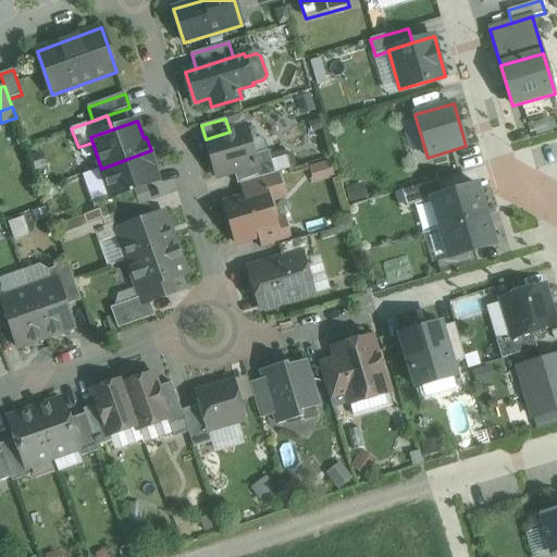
[(230,132),(206,139),(217,177),(235,172),(259,165),(256,155),(252,144),(256,138),(254,133),(248,130),(247,126),(230,132)]
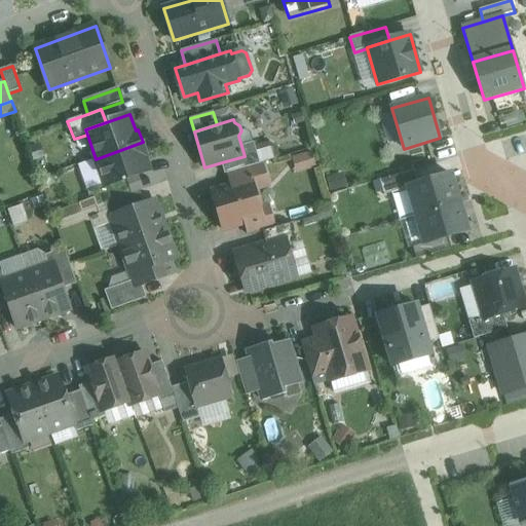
[(143,142),(96,159),(105,184),(106,187),(127,180),(150,171),(145,156),(147,155),(143,142)]
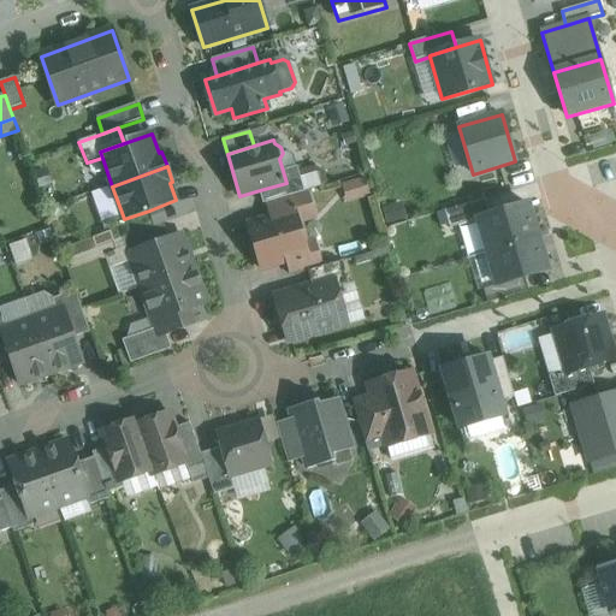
[(297,167),(283,171),(286,183),(260,190),(264,205),(268,203),(306,193),(301,178),(297,167)]
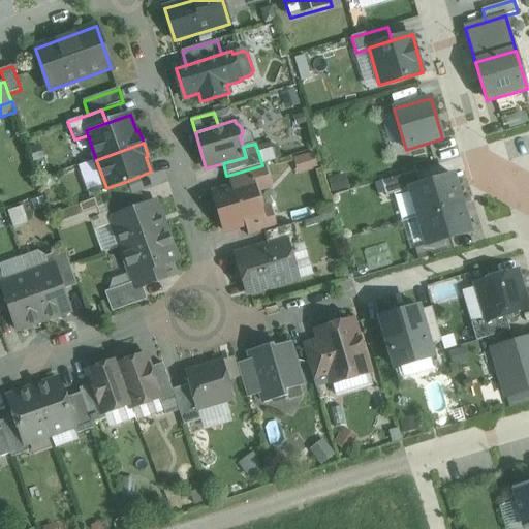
[(258,153),(262,165),(263,164),(276,161),(273,149),(258,153)]
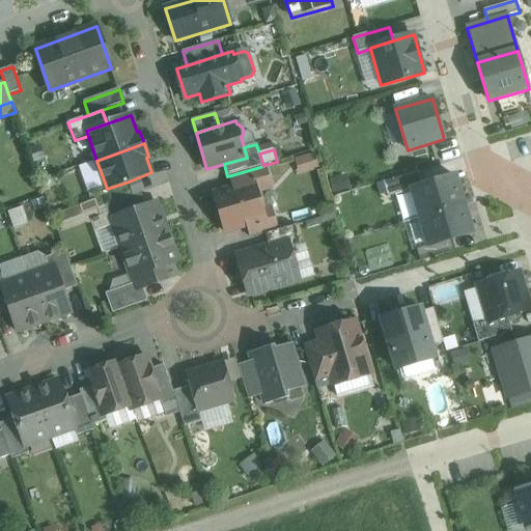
[(296,160),(300,174),(319,169),(315,154),(296,160)]
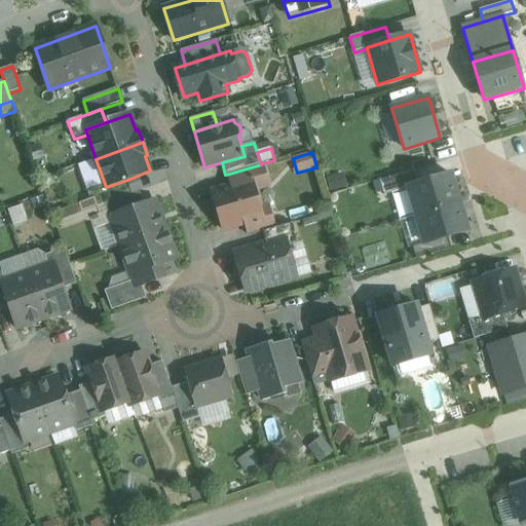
[(261,164),(229,174),(232,186),(253,180),(255,189),(268,185),(262,163),(261,164)]
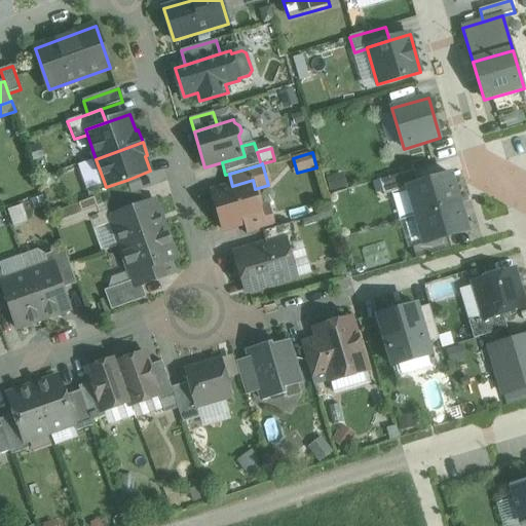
[(419,184),(415,170),(380,180),(384,195),(408,189),(407,187),(419,184)]
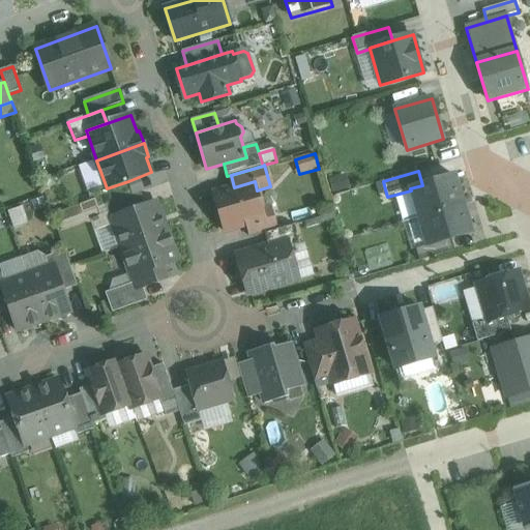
[(411,190),(419,218),(463,205),(454,176),(422,185),(410,188),(411,190)]
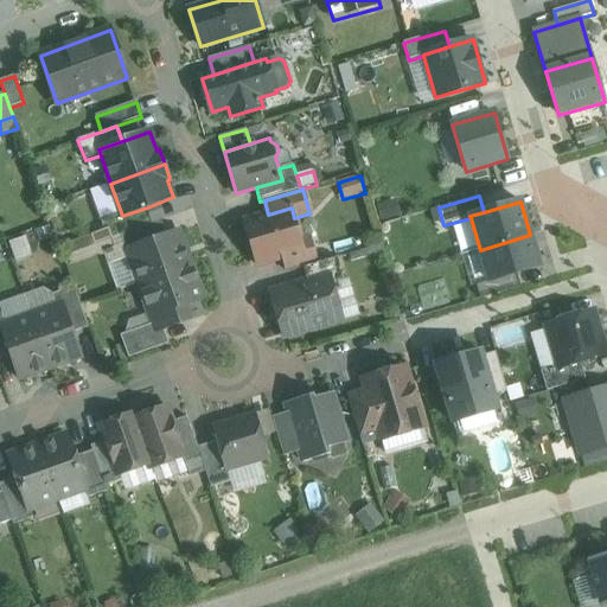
[(147,208),(122,216),(121,212),(106,218),(109,229),(113,238),(113,240),(121,236),(121,235),(153,224),(153,223),(147,208)]
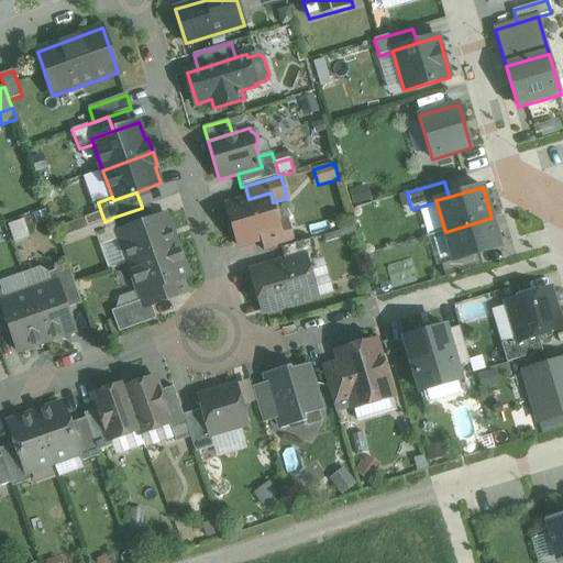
[(249,199),(227,206),(239,246),(263,240),(283,233),(282,232),(273,202),(271,192),(249,199)]
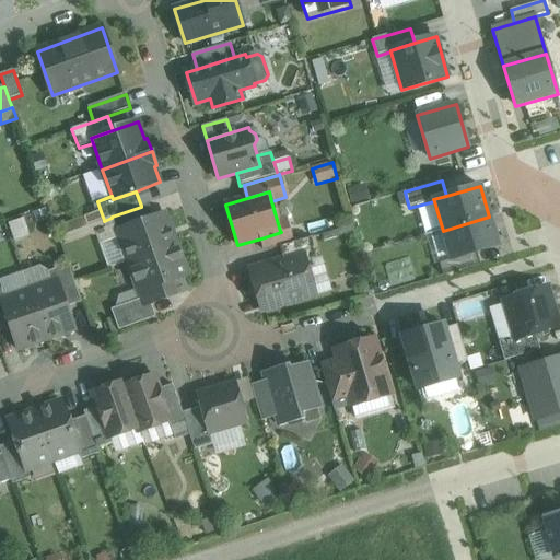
[(141,207),(112,217),(112,218),(117,232),(154,218),(149,203),(141,206),(141,207)]
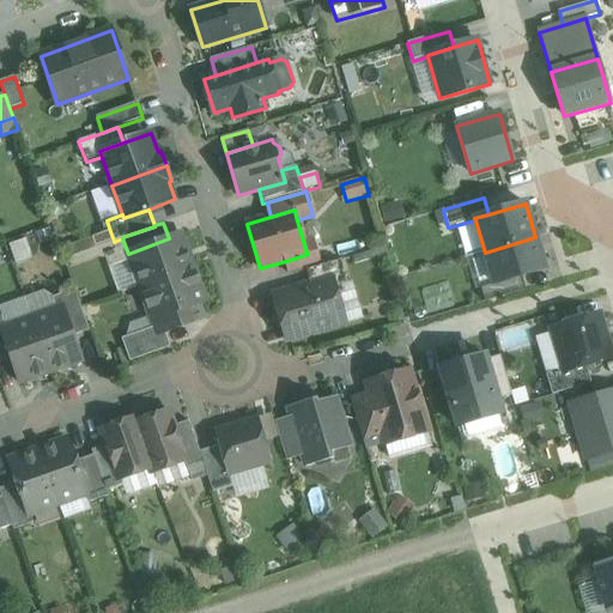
[(110,231),(96,236),(99,246),(114,241),(110,231)]
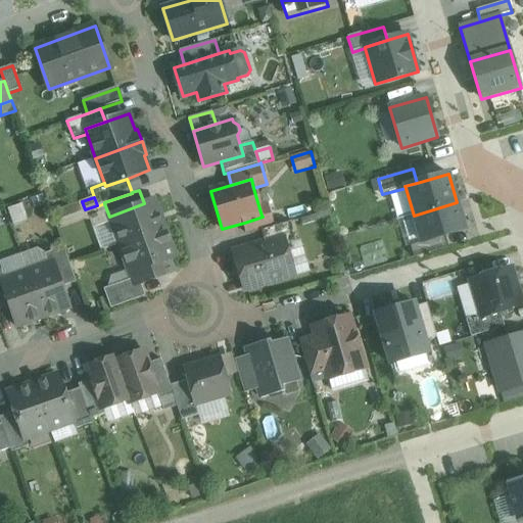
[(144,203),(109,217),(120,245),(165,229),(155,200),(144,203)]
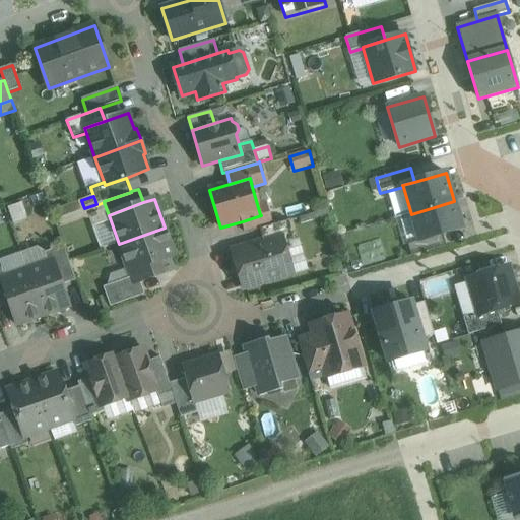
[(462,229),(454,201),(411,214),(419,242),(443,235),(462,229)]
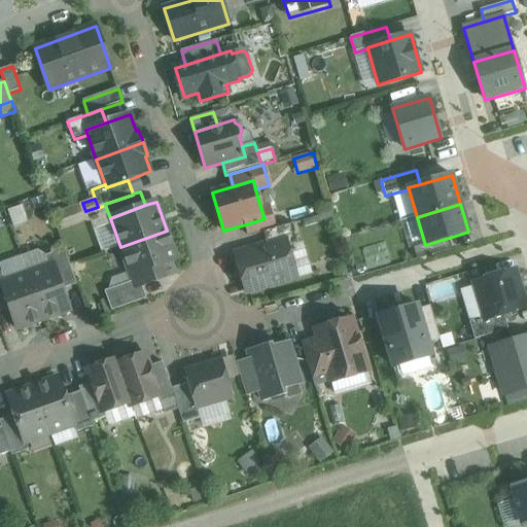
[(8,209),(13,225),(25,221),(19,205),(8,209)]
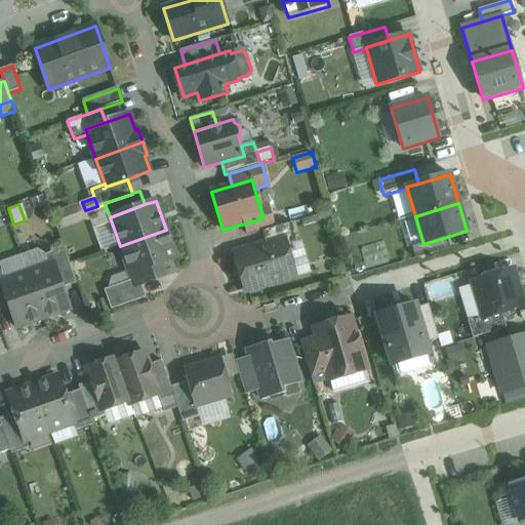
[(271,214),(263,216),(264,217),(245,224),(249,235),(275,228),(271,214)]
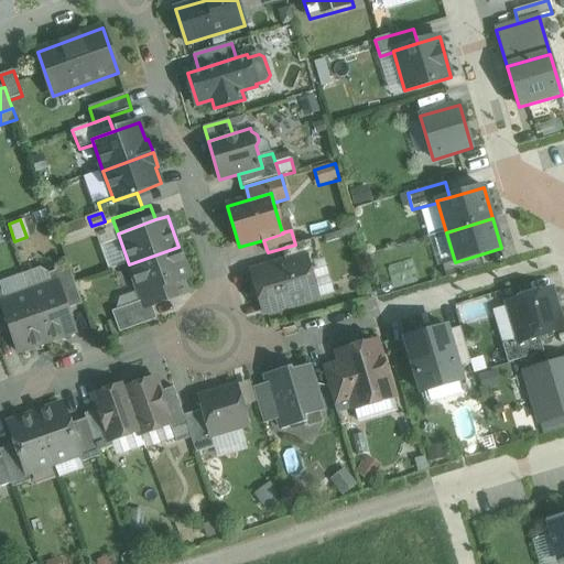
[(295,245),(268,252),(268,253),(282,249),(285,261),(306,256),(308,263),(321,260),(314,239),(295,245)]
